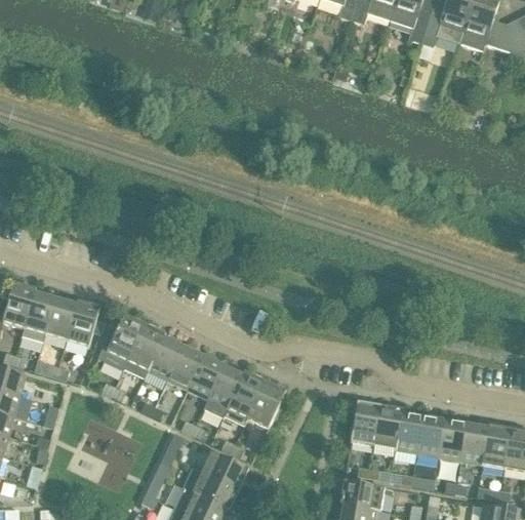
[(351,20),(357,0),(329,0),(341,4),(337,15),(351,20)]
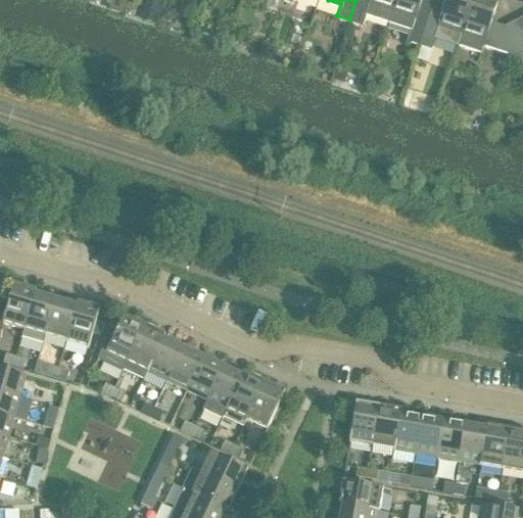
[(388,19),(394,0),(355,0),(349,19),(362,24),(366,12),(388,19)]
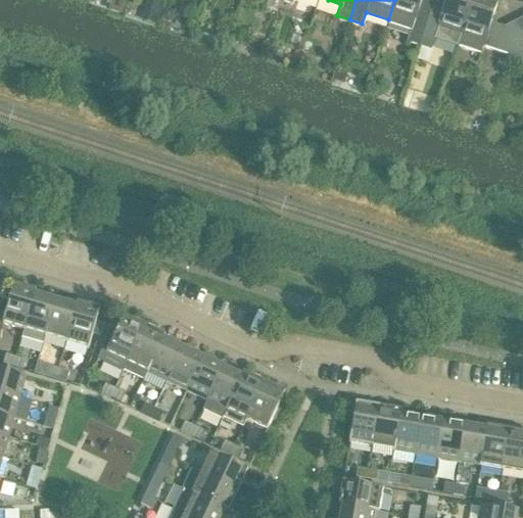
[(419,43),(433,0),(394,0),(388,19),(410,27),(406,39),(419,43)]
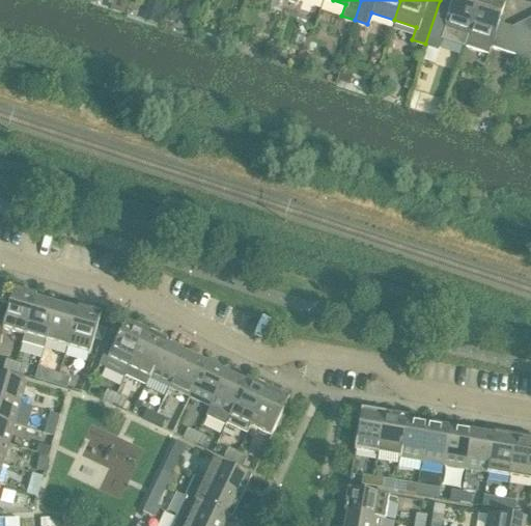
[(464,43),(468,31),(477,0),(452,0),(451,4),(440,0),(425,44),(438,48),(442,36),(464,43)]
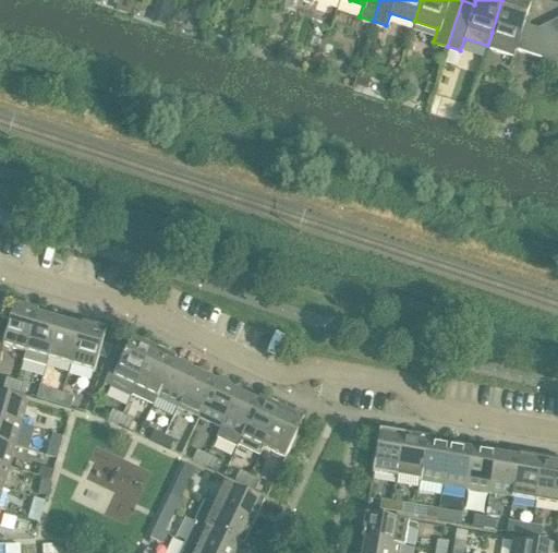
[(537,25),(524,21),(531,0),(501,0),(492,33),(487,45),(512,53),(516,46),(554,59),(557,65),(557,25),(554,17),(537,25)]
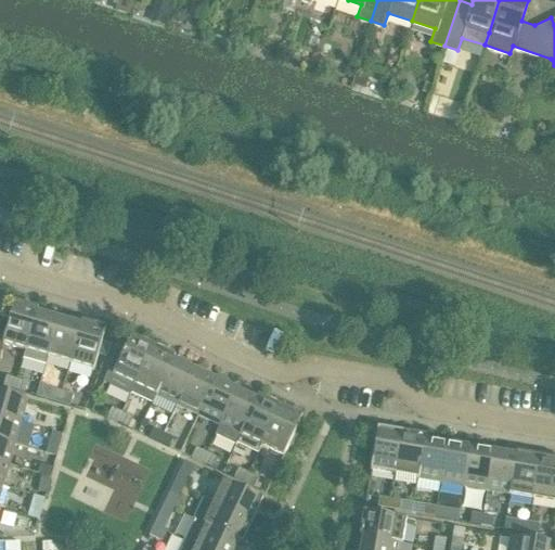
[(170,15),(178,17),(184,14),(186,8),(173,3),(170,15)]
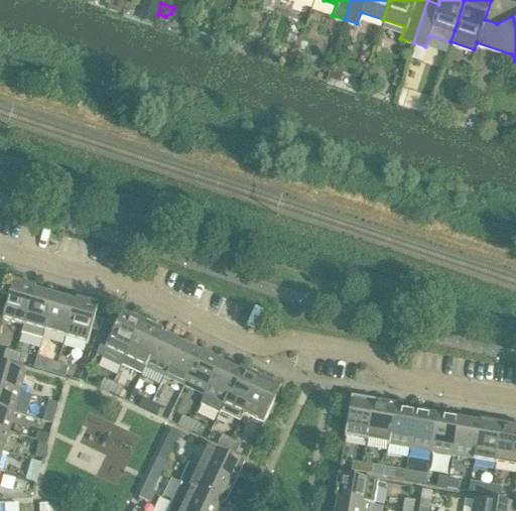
[(323,56),(318,66),(329,70),(332,59),(323,56)]
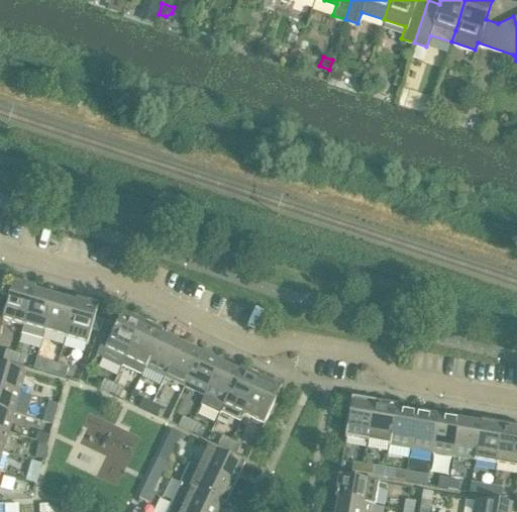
[(332,60),(328,73),(339,77),(343,64),(332,60)]
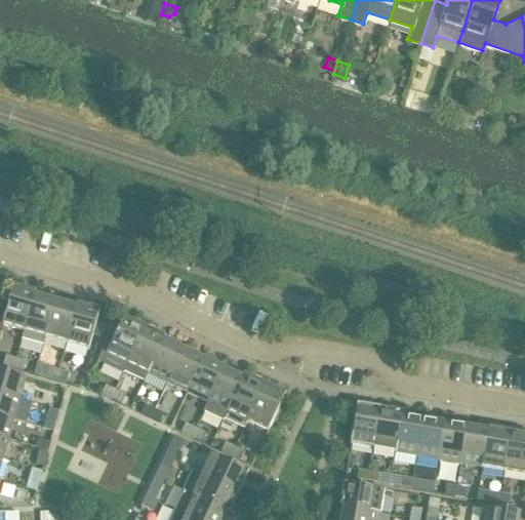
[(36,291),(37,288),(14,281),(3,321),(25,327),(36,291)]
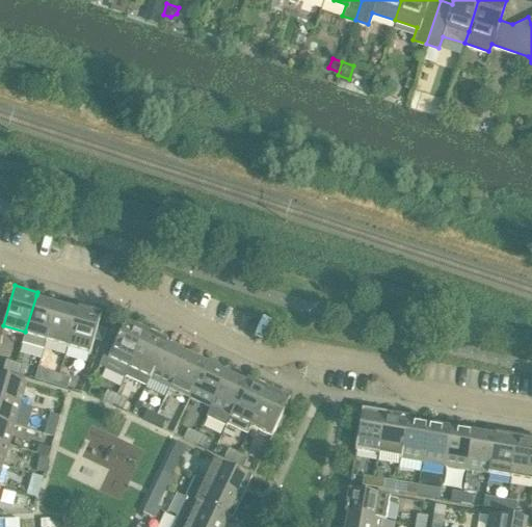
[(57,301),(36,295),(25,332),(23,340),(43,346),(46,338),(47,338),(57,301)]
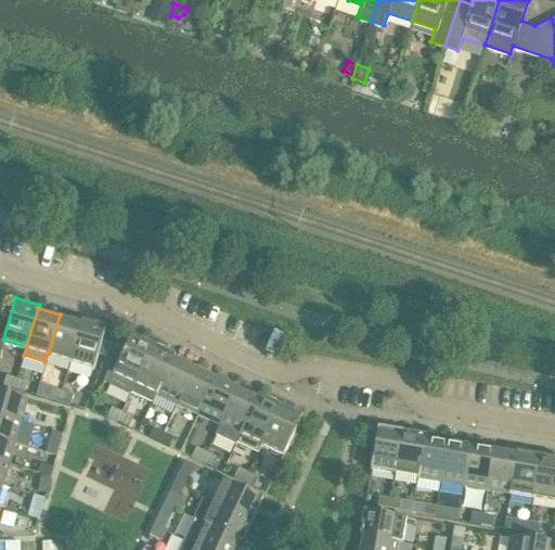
[(82,321),(81,321),(60,315),(49,353),(72,359),(82,321)]
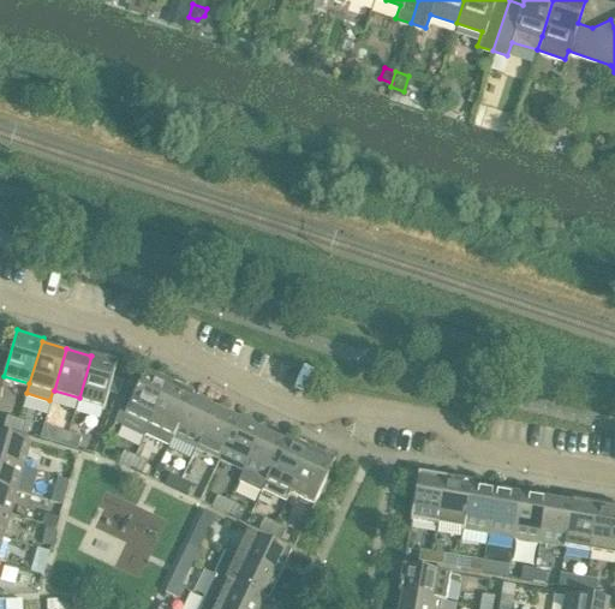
[(105,405),(119,359),(91,351),(90,356),(91,356),(79,398),(105,405)]
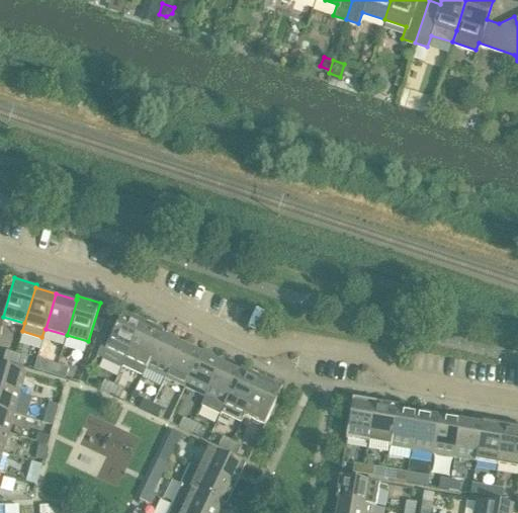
[(123,363),(144,319),(123,310),(114,329),(108,327),(96,352),(121,364),(122,362),(123,363)]
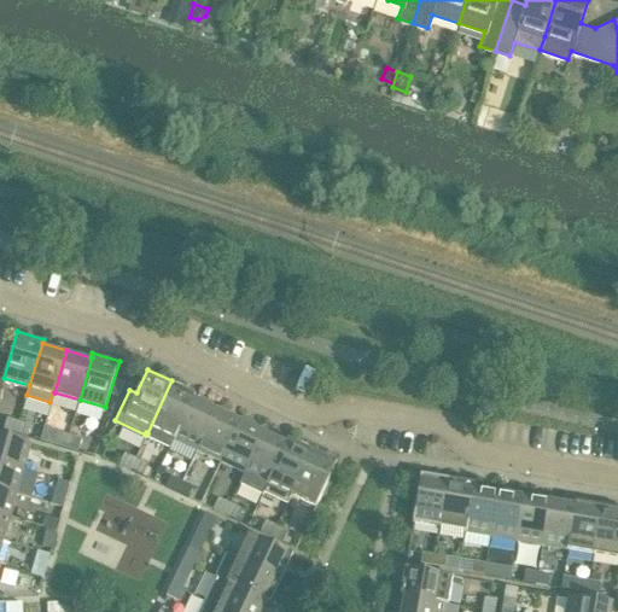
[(194,396),(197,392),(172,380),(147,433),(169,444),(174,435),(175,436),(193,396),(194,396)]
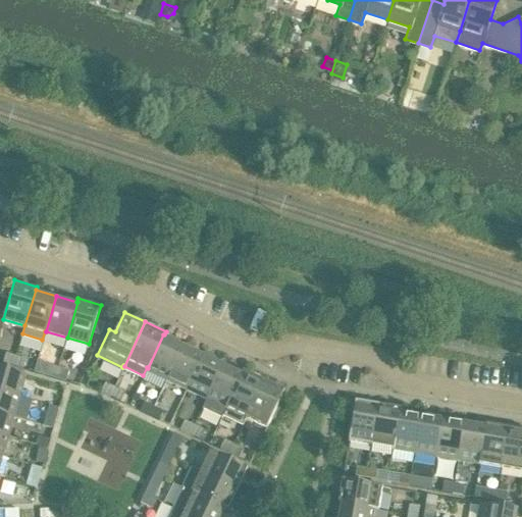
[(184,344),(164,334),(163,334),(148,368),(167,377),(184,344)]
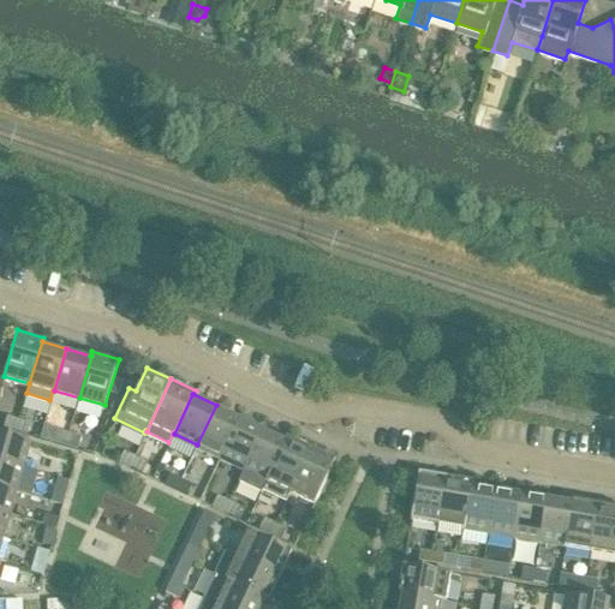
[(221,455),(239,416),(216,405),(197,445),(221,455)]
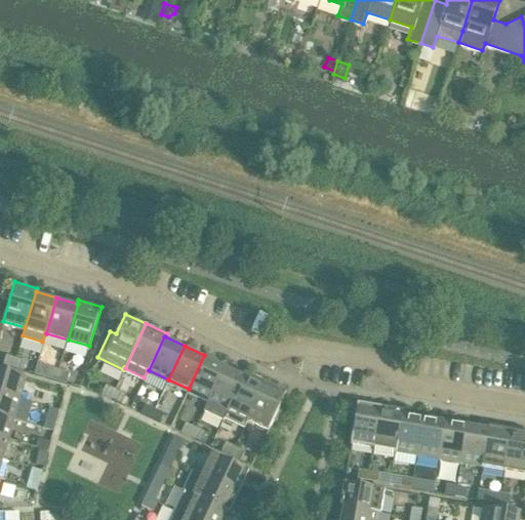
[(14,364),(16,355),(5,352),(3,361),(14,364)]
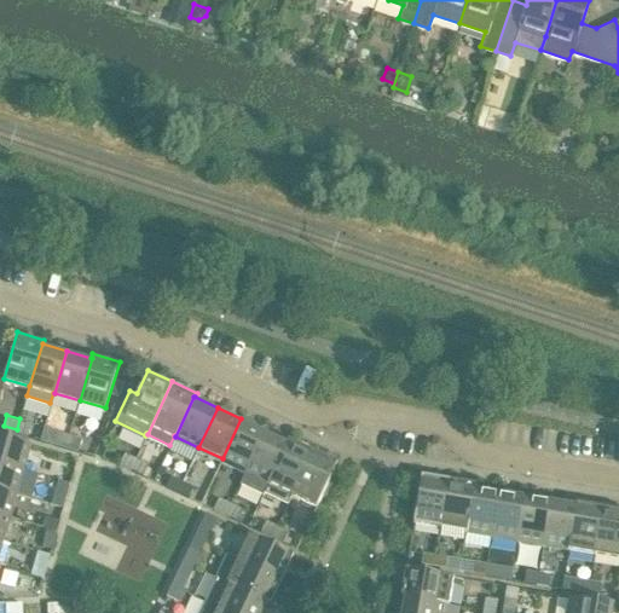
[(28,433),(30,422),(19,418),(17,429),(28,433)]
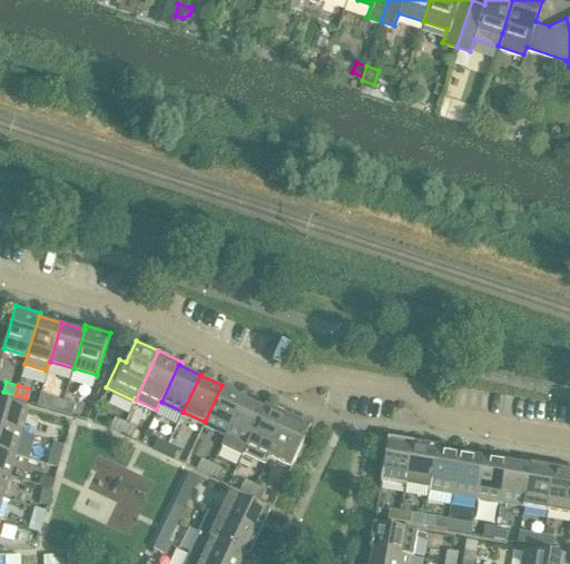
[(226,432),(244,395),(222,385),(205,422),(226,432)]
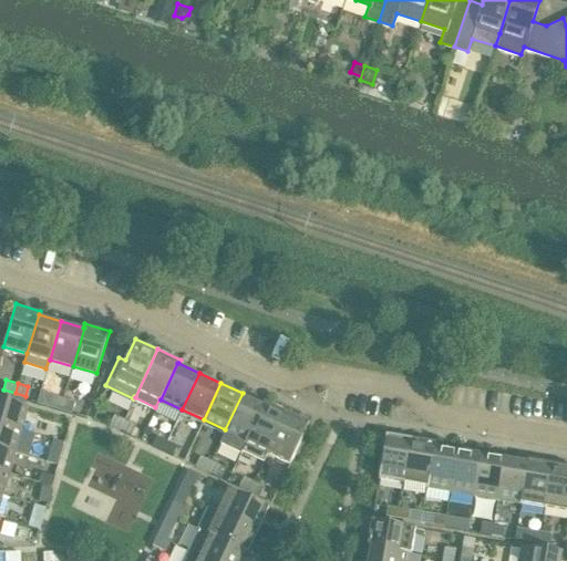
[(243,448),(247,440),(264,404),(264,403),(243,393),(225,429),(220,440),(240,450),(241,448),(243,448)]
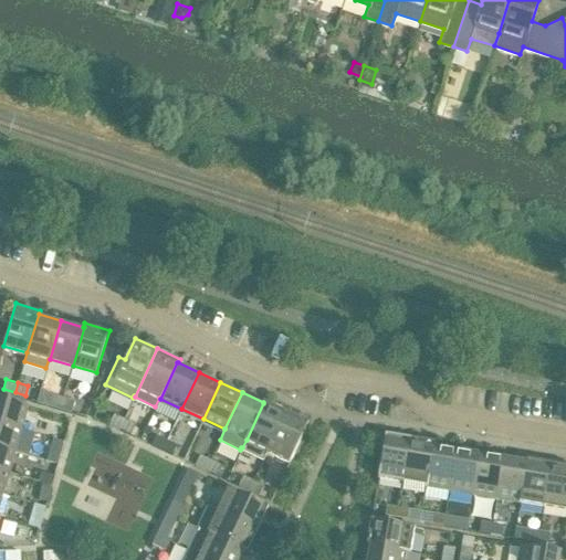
[(61,405),(64,397),(51,393),(49,402),(61,405)]
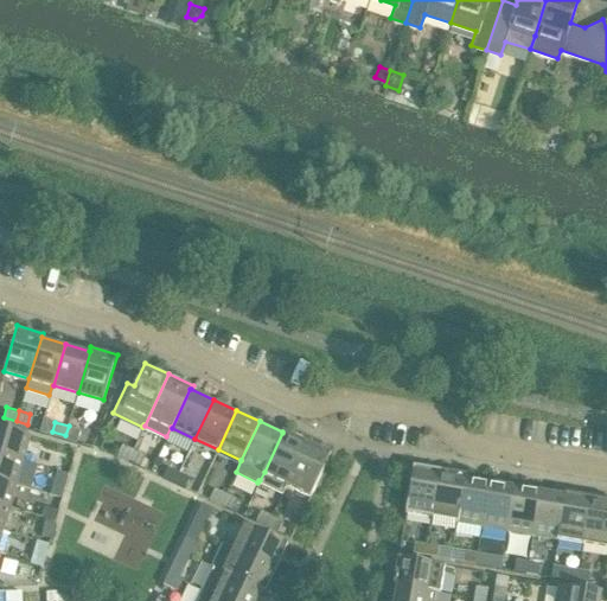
[(0,449),(23,456),(30,433),(0,423),(0,449)]
